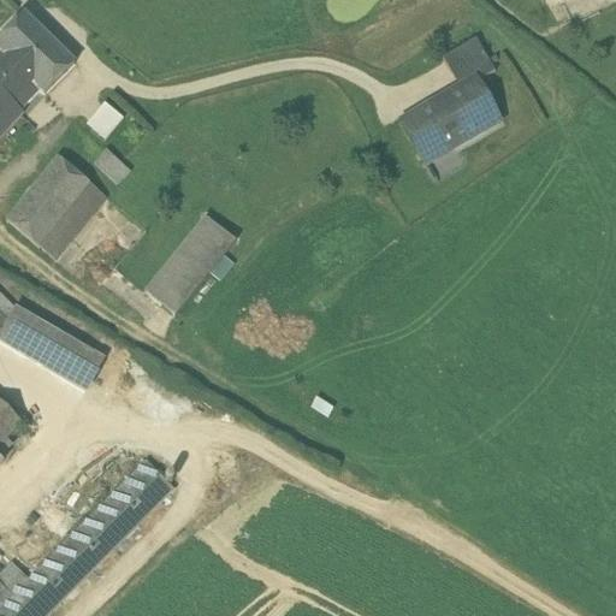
[(76,64),(25,13),(0,37),(0,90),(22,112),(41,93),(45,95),(76,64)]
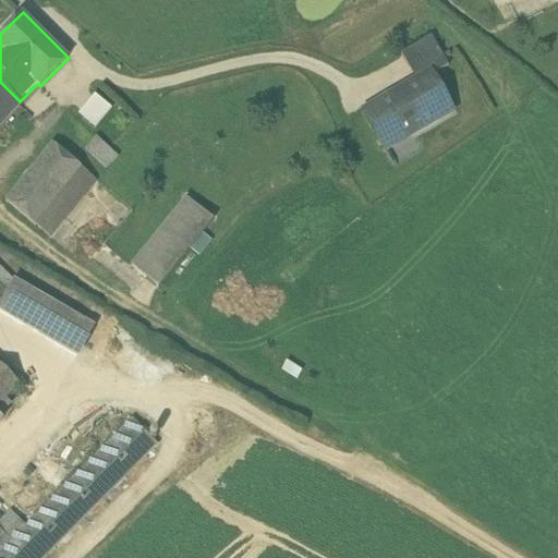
[(431,36),(401,55),(417,83),(431,75),(431,76),(449,65),(431,36)]
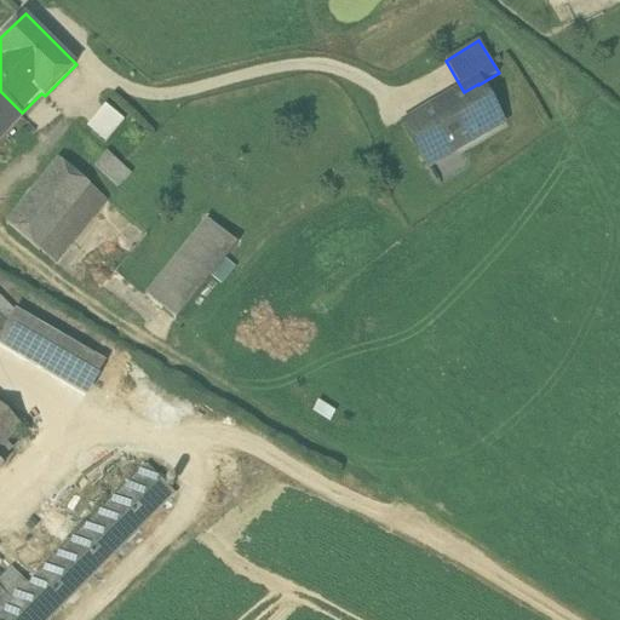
[(464,92),(440,107),(437,103),(418,114),(420,119),(407,126),(429,165),(457,148),(459,151),(489,133),(487,130),(500,121),(478,85),(478,84),(464,92)]
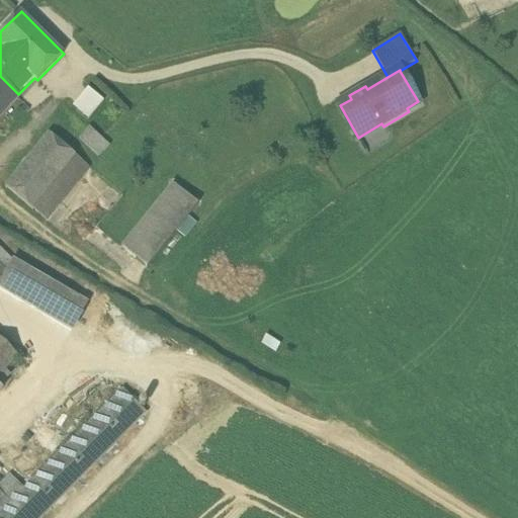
[(0,111),(18,94),(0,76),(0,111)]
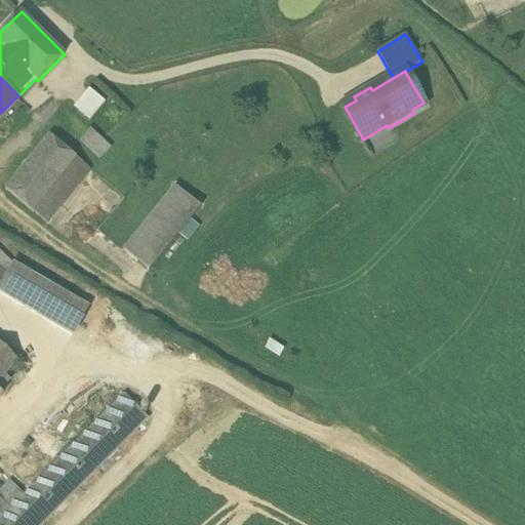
[(89,84),(74,105),(90,118),(107,97),(89,84)]
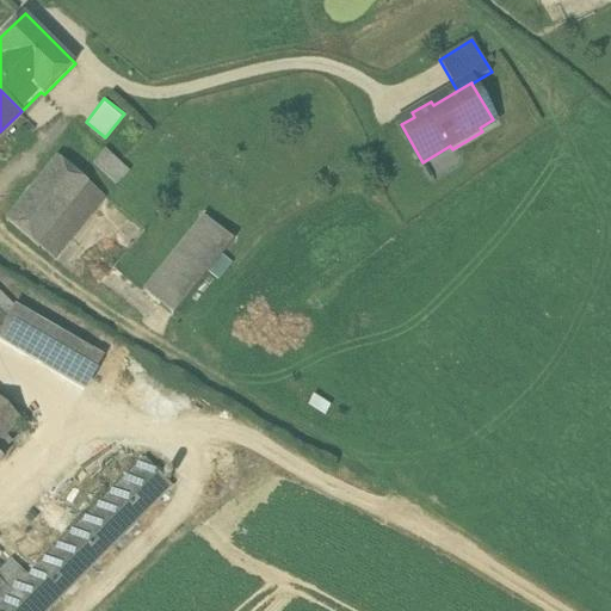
[(129,172),(105,149),(94,162),(118,184),(129,172)]
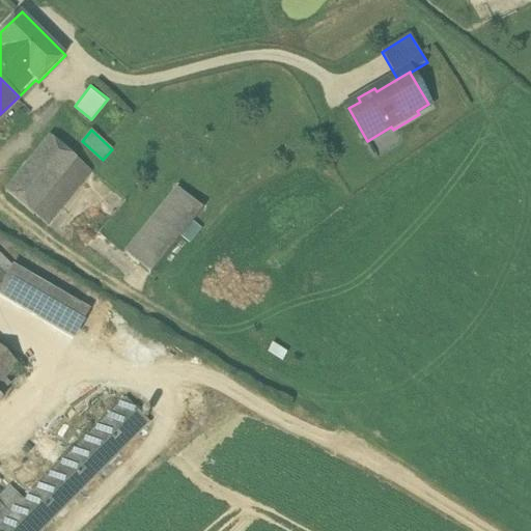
[(50,136),(5,190),(33,213),(78,159),(50,136)]
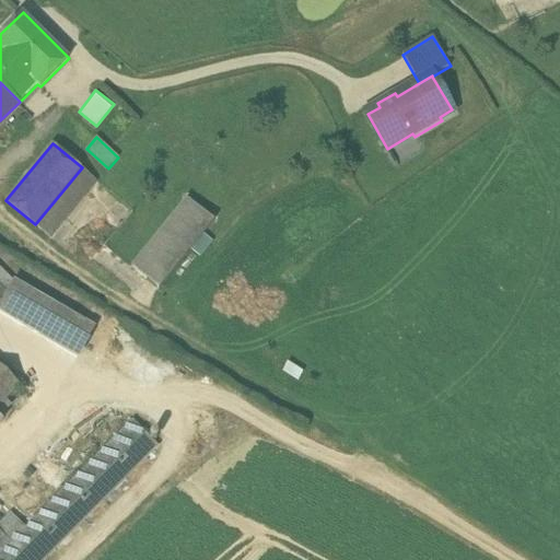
[(82,167),(35,224),(50,237),(97,181),(82,167)]
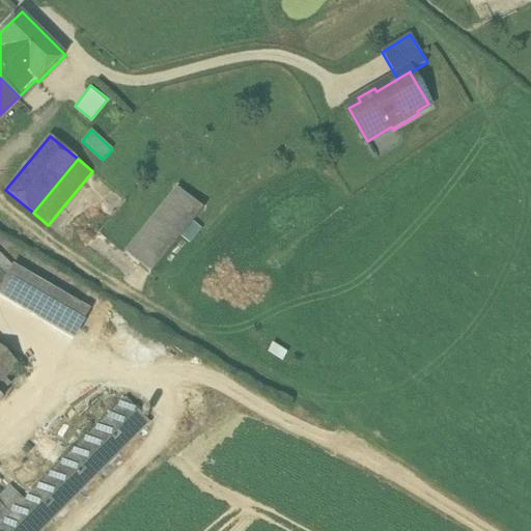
[(177,190),(124,254),(150,275),(202,211),(177,190)]
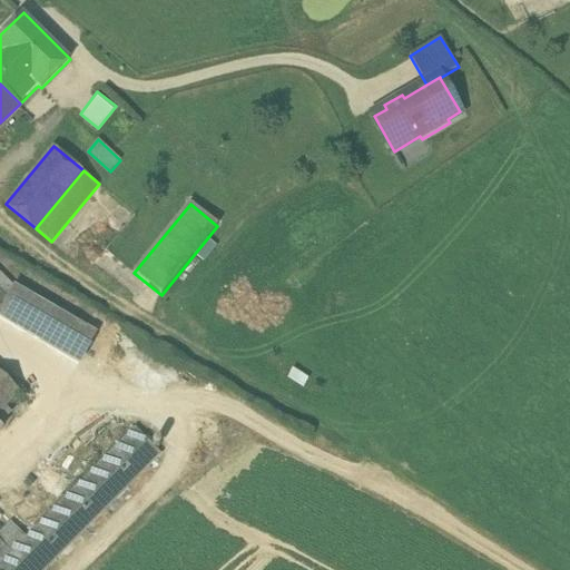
[(9,302),(16,290),(0,274),(0,293),(8,301),(9,302)]
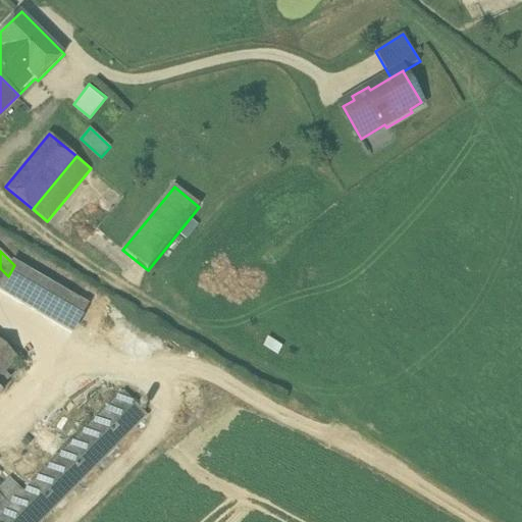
[(86,306),(14,265),(8,276),(1,290),(72,330),(86,306)]
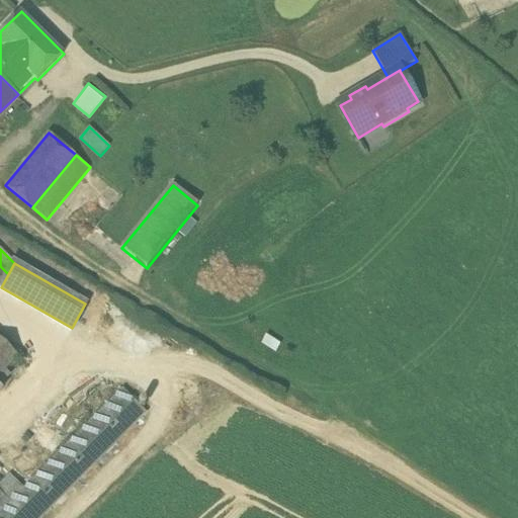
[(0,373),(16,357),(17,357),(18,356),(0,337),(0,373)]
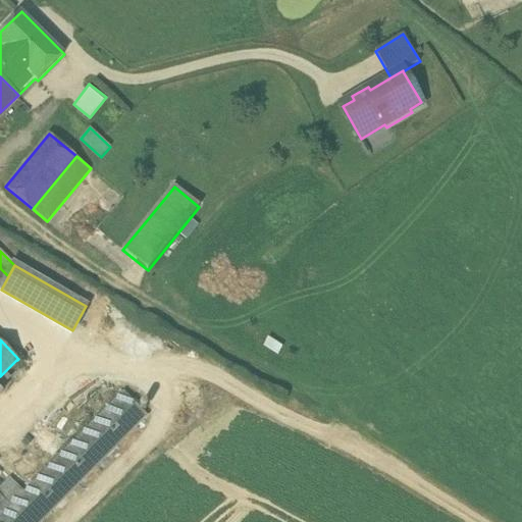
[(10,506),(0,516),(0,521),(38,521),(147,414),(124,392),(23,492),(10,506)]
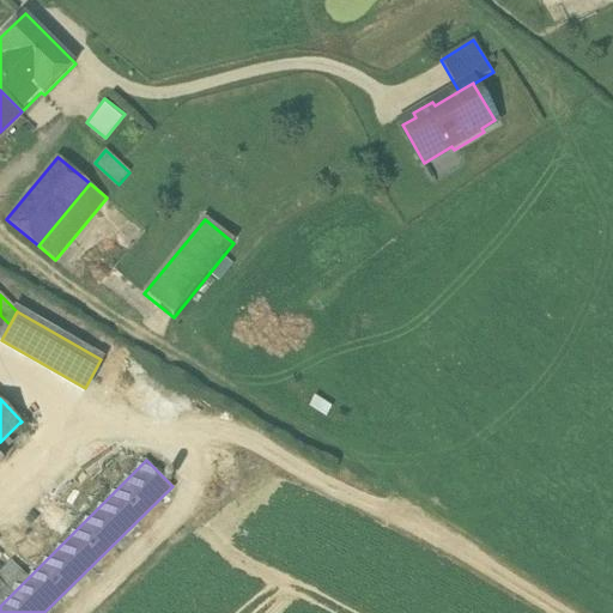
[(0,582),(6,588),(22,572),(11,563),(0,572),(0,582)]
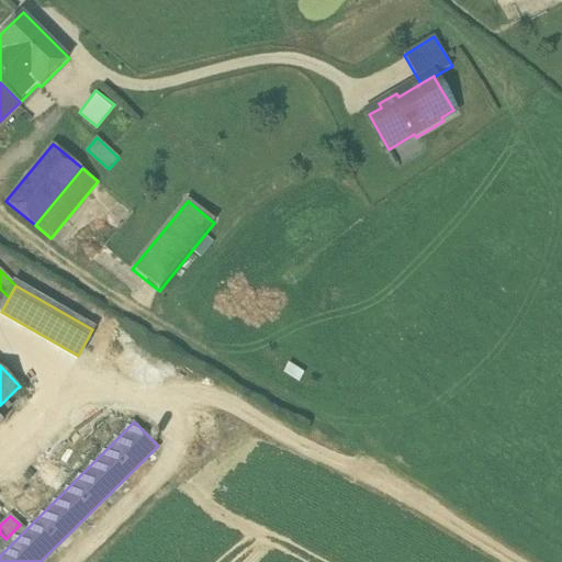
[(6,539),(11,544),(25,530),(20,525),(6,539)]
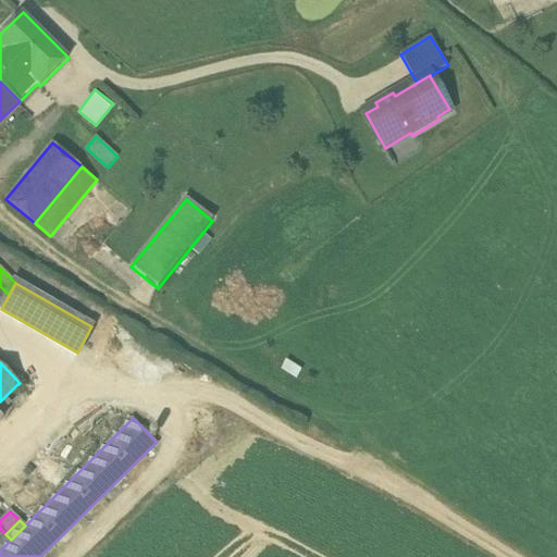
[(0,551),(11,540),(5,534),(0,529),(0,551)]
